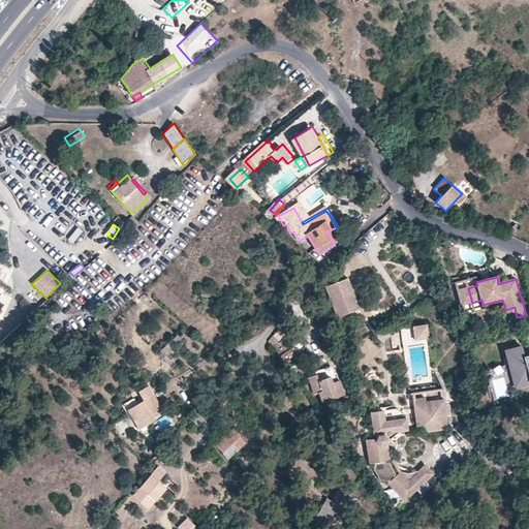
[(324,286),(337,318),(361,309),(348,278),(324,286)]
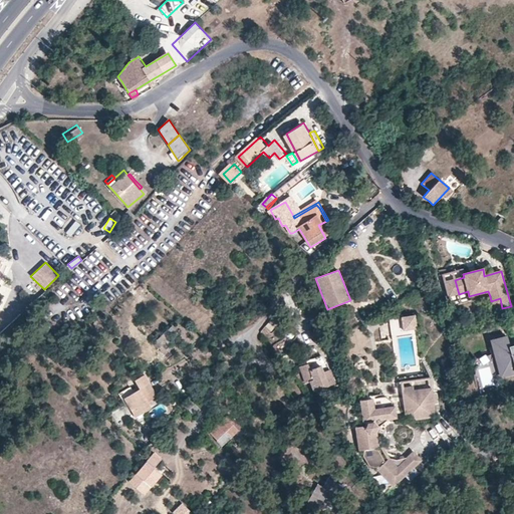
[(464,277),(463,274),(462,270),(443,275),(449,297),(459,294),(455,280),(464,277)]
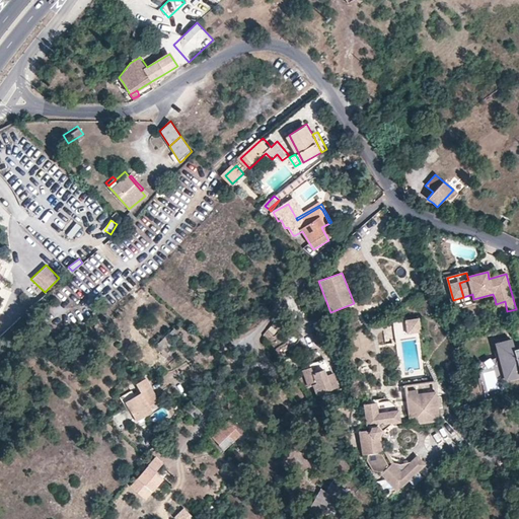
[(475,304),(495,299),(493,294),(473,299),(475,304)]
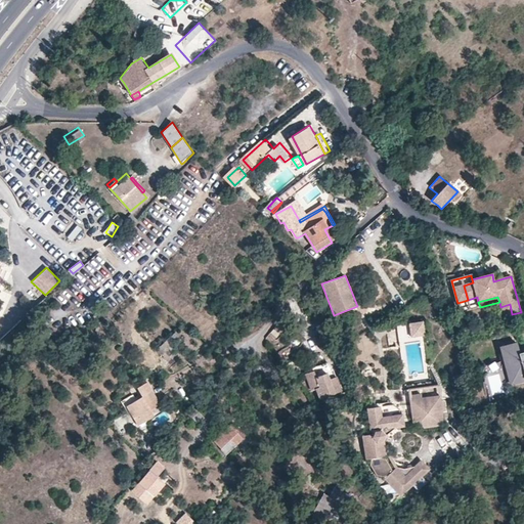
[(510,304),(500,307),(504,316),(512,314),(510,304)]
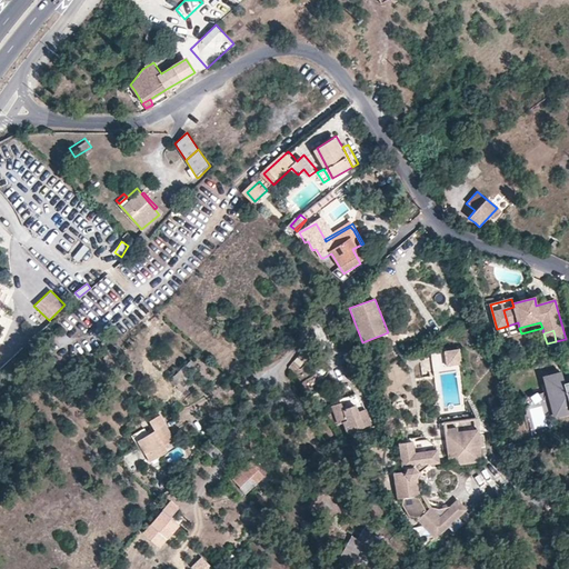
[(376,359),(371,348),(363,350),(367,361),(376,359)]
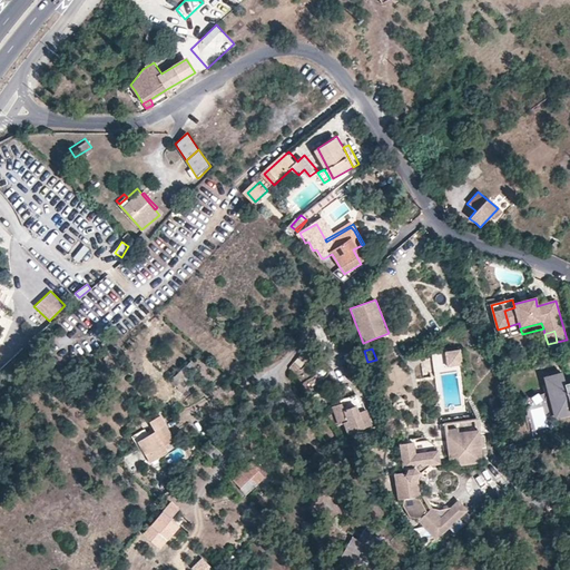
[(461,349),(444,351),(446,367),(462,365),(461,349)]
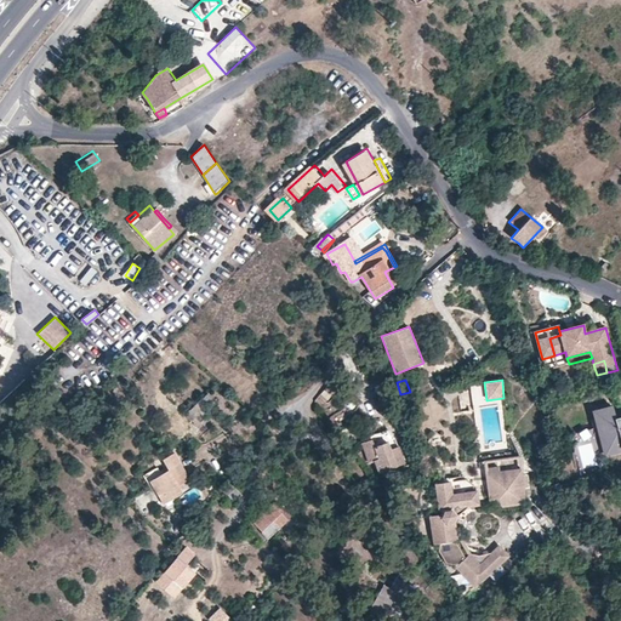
[(325,406),(332,391),(323,387),(315,403),(325,406)]
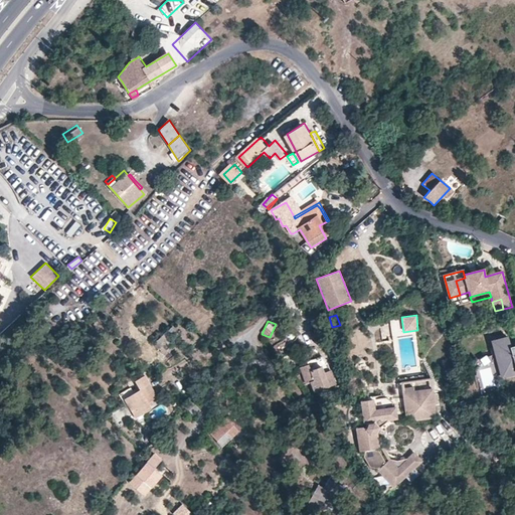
[(159,349),(178,335),(173,328),(154,342),(159,349)]
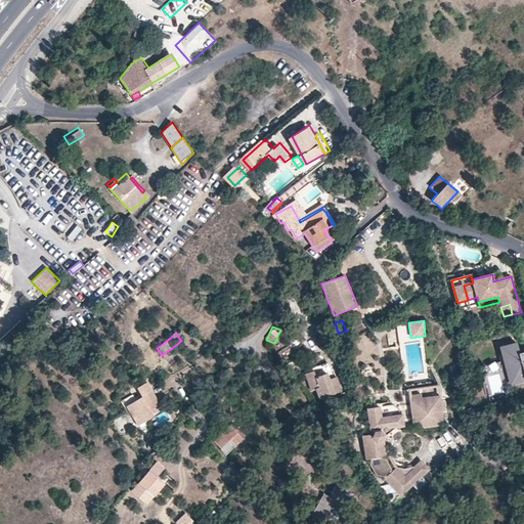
[(523,379),(523,369),(520,354),(517,342),(498,347),(508,384),(523,379)]
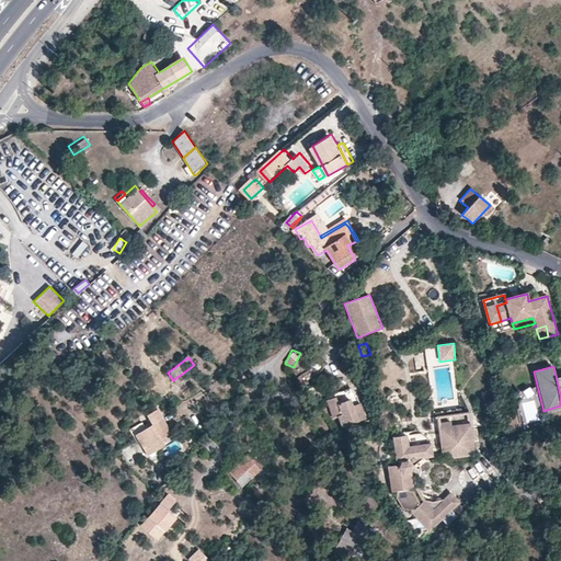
[(526,424),(540,421),(534,388),(519,391),(526,424)]
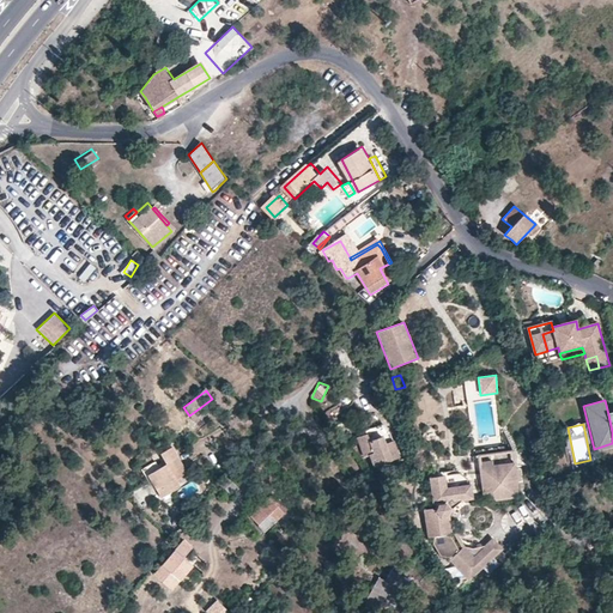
[(390,463),(382,438),(369,443),(370,448),(365,449),(372,468),(390,463)]
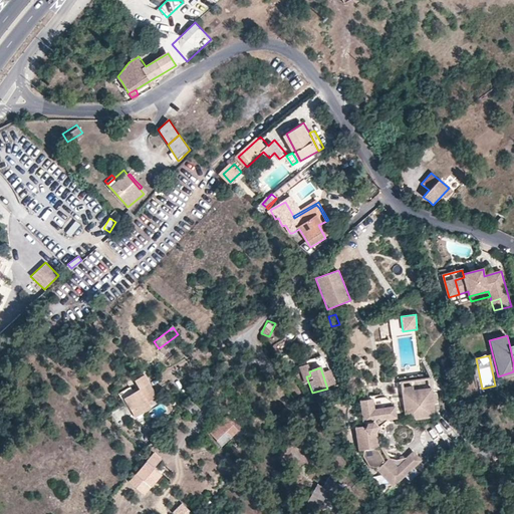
[(154,388),(145,372),(135,378),(140,388),(123,397),(136,416),(152,407),(151,404),(148,401),(153,398),(158,395),(154,388)]
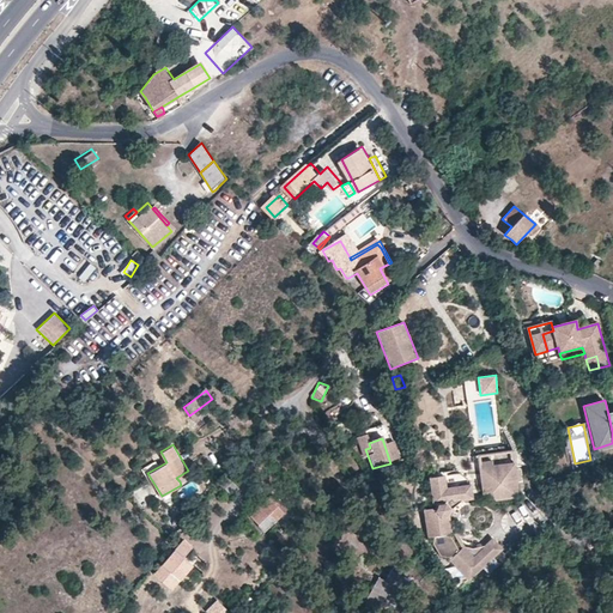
[(479,457),(468,459),(469,467),(477,466),(484,465),(485,469),(507,466),(505,454),(479,457)]
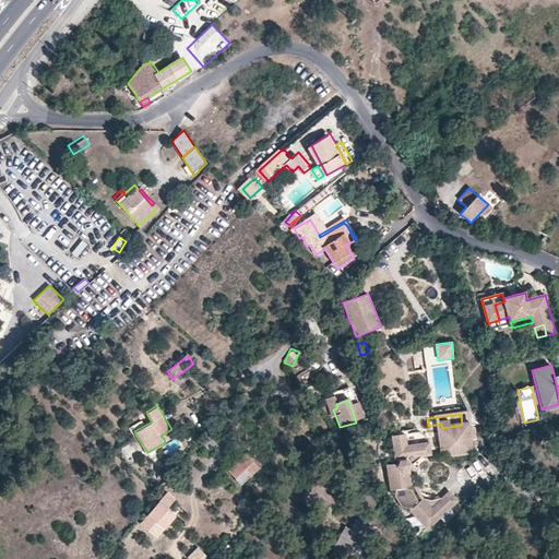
[(466,458),(462,425),(442,428),(441,424),(435,425),(428,426),(432,462),(444,461),(466,458)]
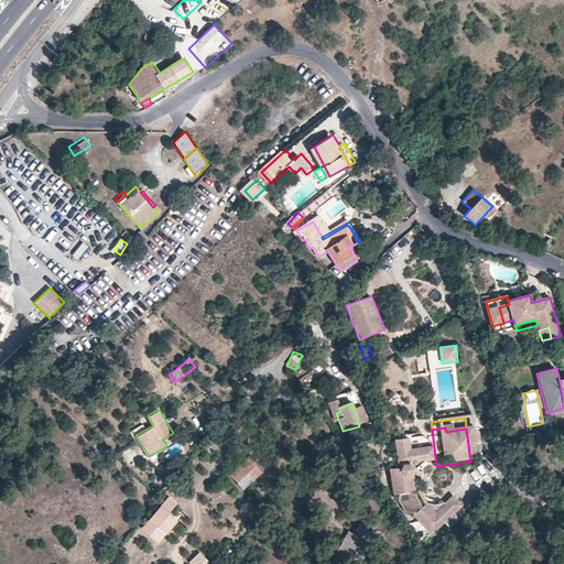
[(214,455),(218,449),(207,440),(203,445),(214,455)]
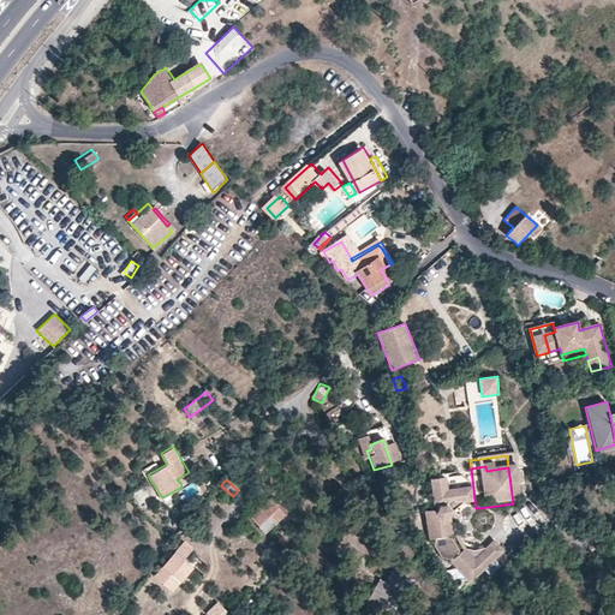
[(445,531),(442,523),(443,521),(445,515),(454,507),(467,506),(464,490),(440,494),(437,482),(429,483),(422,484),(425,514),(416,515),(421,544),(427,544),(425,550),(434,563),(442,566),(443,565),(463,589),(496,555),(485,543),(466,562),(457,553),(452,556),(443,542),(446,541),(445,531)]
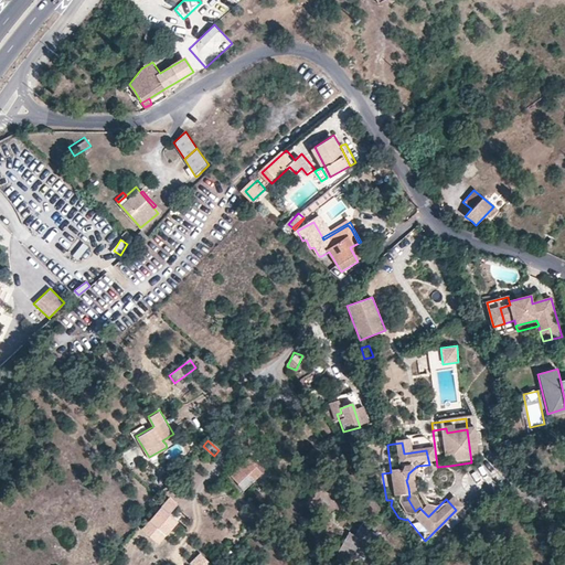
[(247,475),(253,480),(264,470),(252,457),(231,478),(237,484),(247,475)]
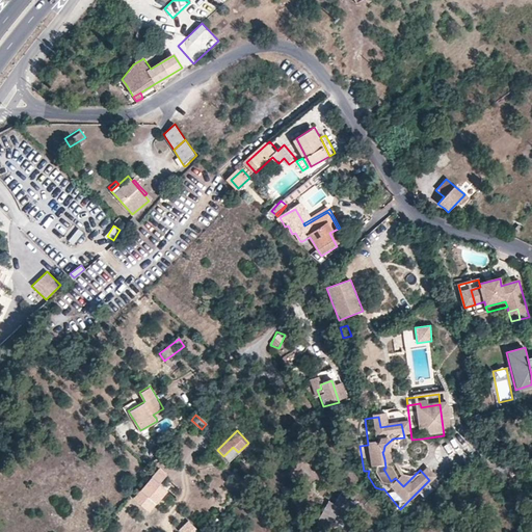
[(229,461),(238,452),(233,447),(223,456),(229,461)]
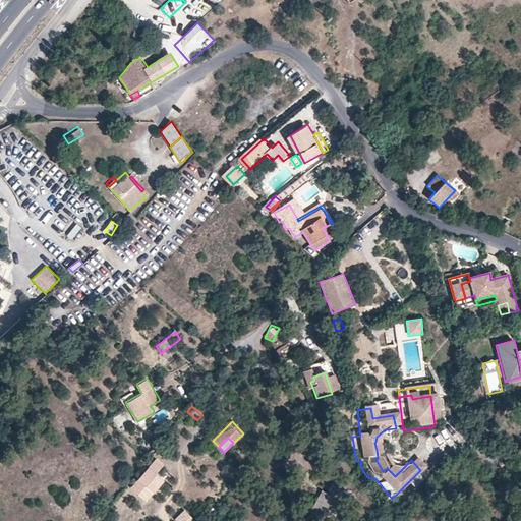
[(142,491),(157,474),(164,466),(156,460),(135,483),(134,483),(134,484),(142,491)]
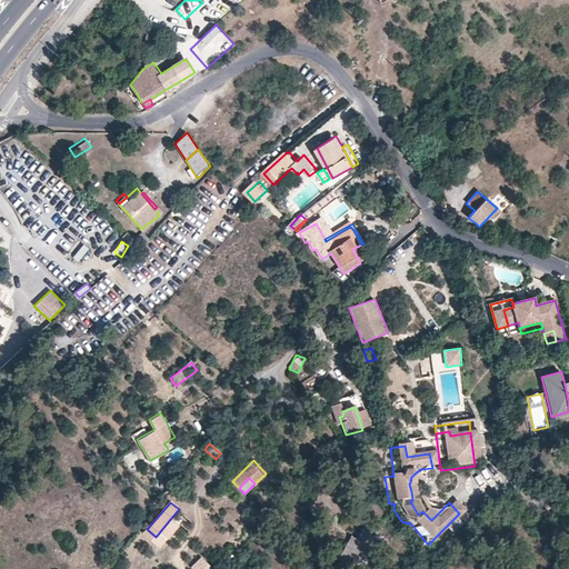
[(176,523),(171,518),(156,537),(161,541),(176,523)]
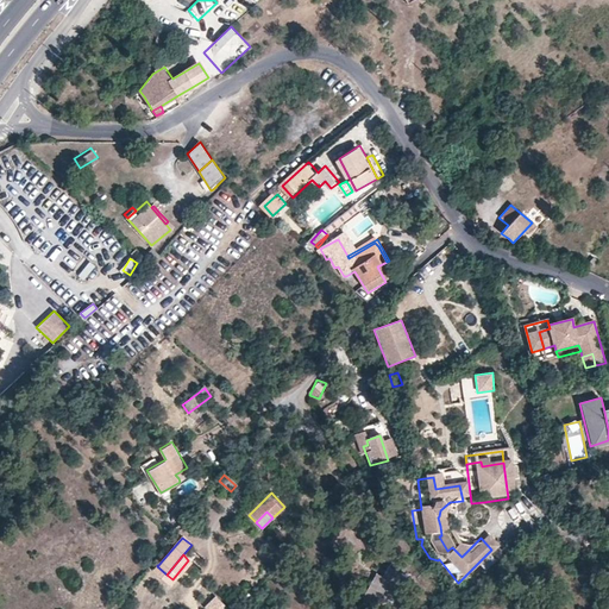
[(391,569),(387,583),(390,584),(395,576),(397,577),(400,572),(391,569)]
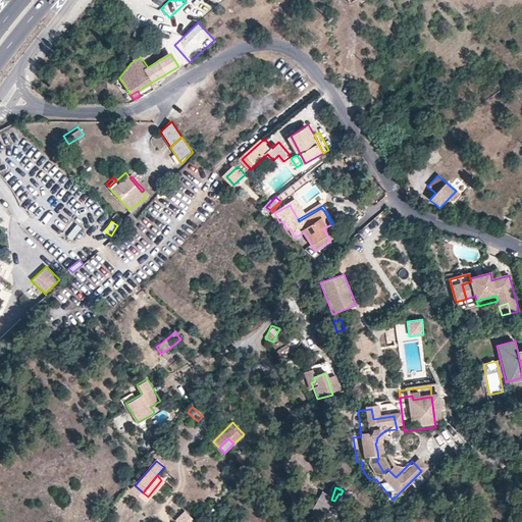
[(327,508),(322,506),(318,516),(330,521),(334,514),(342,518),(351,498),(341,494),(338,493),(334,501),(331,500),(327,508)]
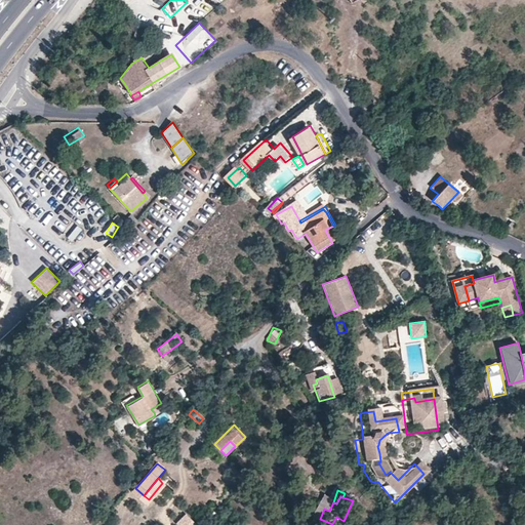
[(327,500),(324,509),(329,511),(333,502),(327,500)]
